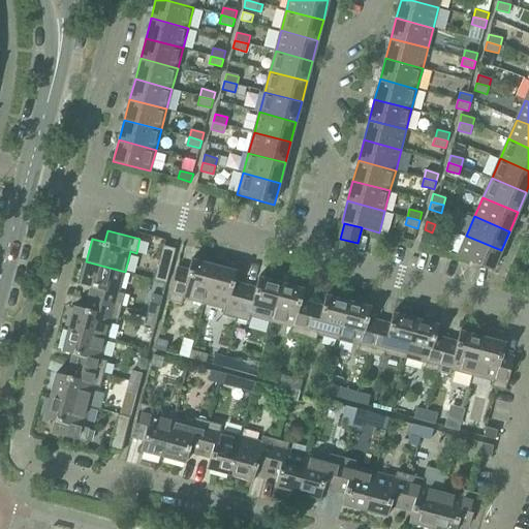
[(422,243),(433,246),(435,239),(422,235),(419,243),(422,243)]
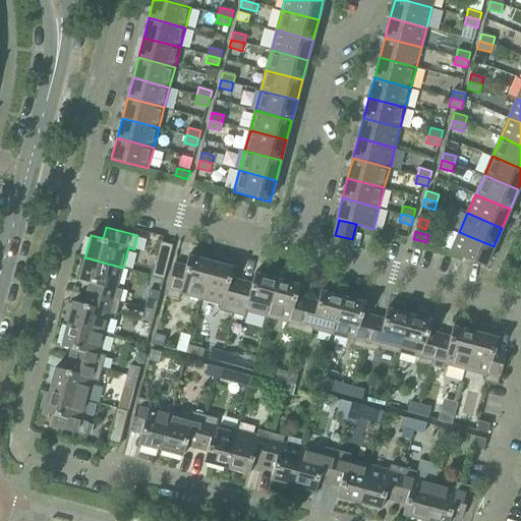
[(494,246),(459,232),(451,251),(484,267),(494,246)]
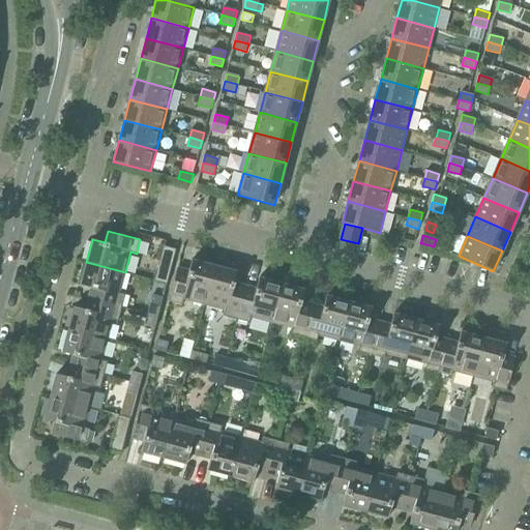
[(154,281),(167,284),(176,248),(164,245),(154,281)]
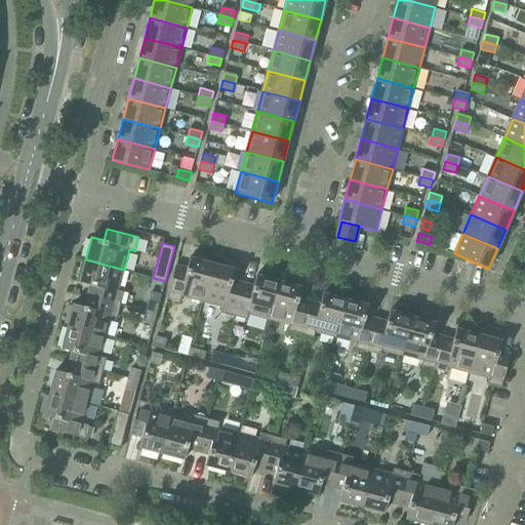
[(183,296),(203,301),(213,264),(191,257),(187,269),(175,266),(167,298),(180,301),(183,296)]
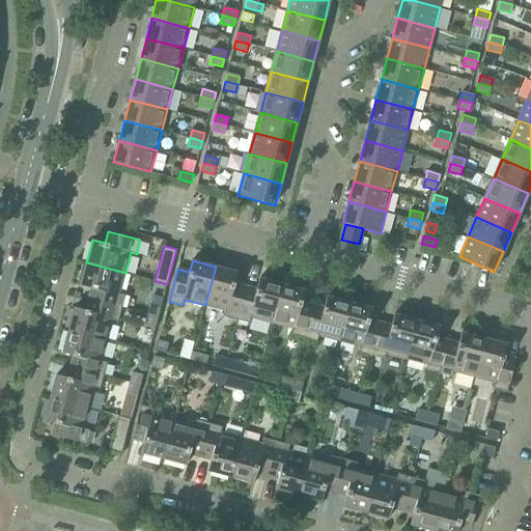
[(92,288),(89,300),(122,308),(126,295),(119,294),(126,273),(86,262),(81,285),(92,288)]
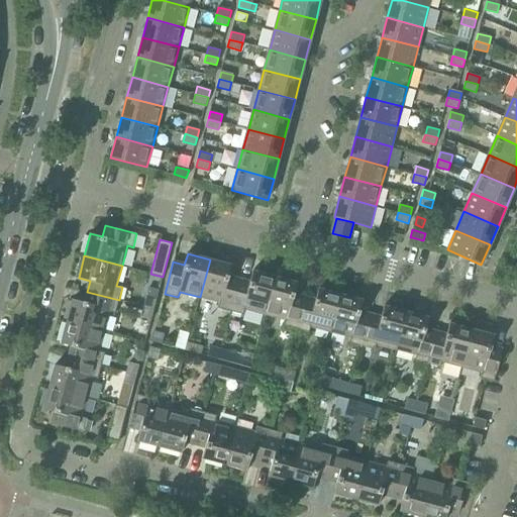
[(218,308),(231,311),(239,280),(229,277),(232,266),(210,260),(200,297),(219,302),(218,308)]
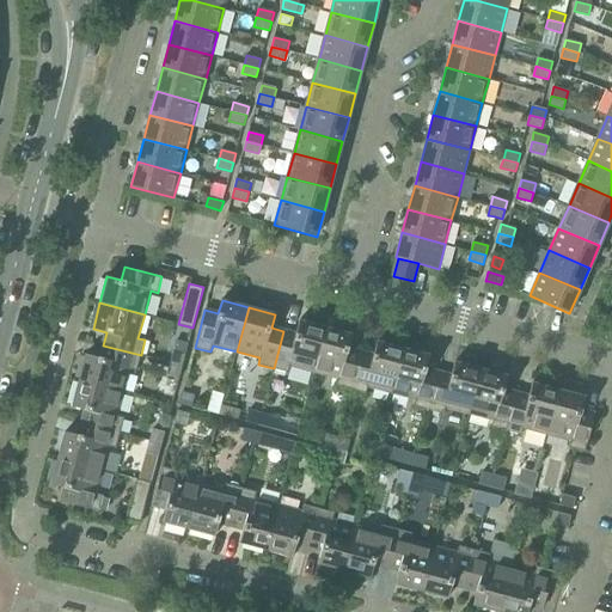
[(291,366),(314,372),(325,328),(299,320),(295,335),(283,331),(274,368),(288,373),(291,366)]
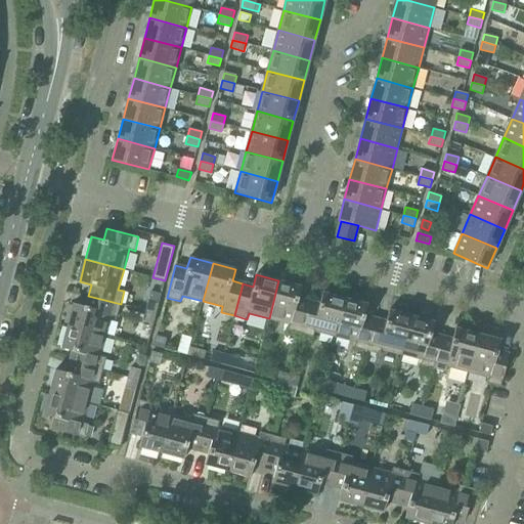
[(288,330),(301,334),(309,301),(298,298),(302,287),(278,280),(269,318),(289,323),(288,330)]
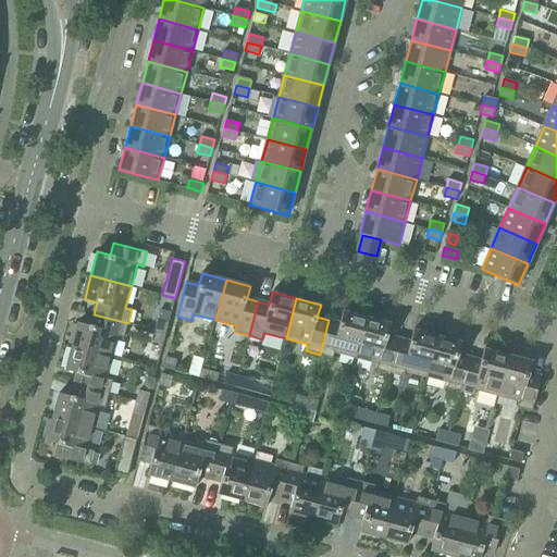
[(335,351),(357,357),(367,317),(343,310),(339,323),(329,320),(320,355),(333,358),(335,351)]
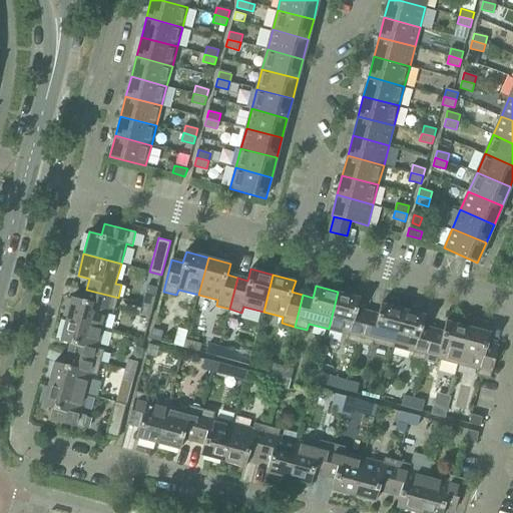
[(72,297),(66,319),(103,329),(109,309),(114,311),(118,298),(86,290),(84,300),(72,297)]
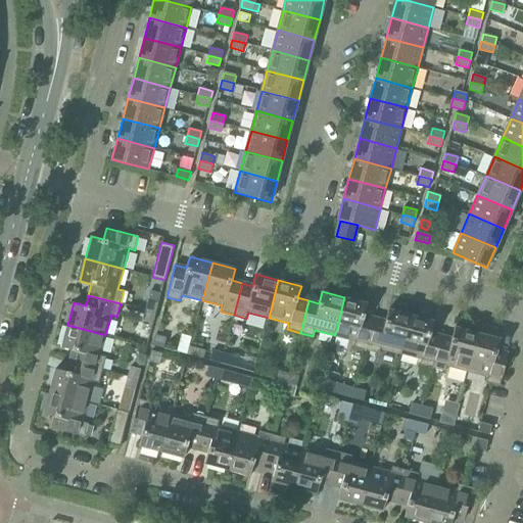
[(353,347),(367,350),(375,319),(364,316),(368,303),(344,297),(335,335),(354,341),(353,347)]
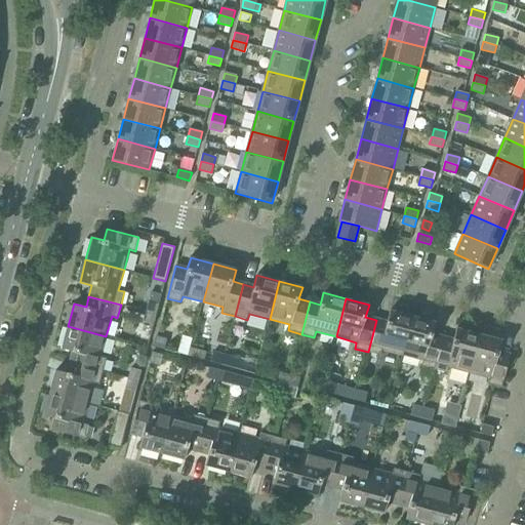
[(150,301),(147,312),(156,314),(159,304),(150,301)]
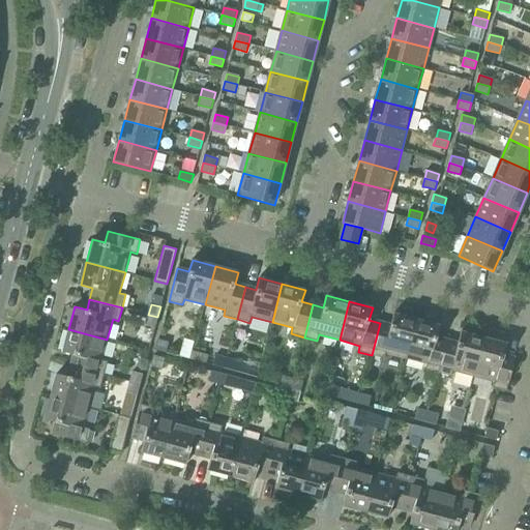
[(386,353),(407,358),(416,320),(393,314),(390,325),(380,323),(372,355),(384,358),(386,353)]
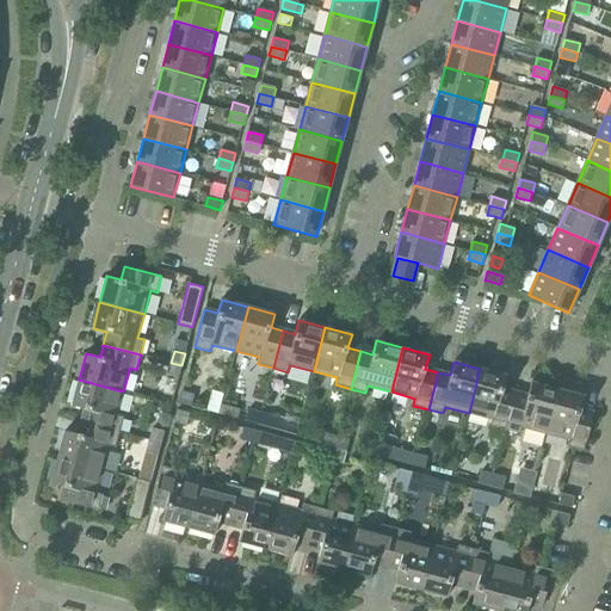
[(181,365),(171,363),(168,375),(179,377),(181,365)]
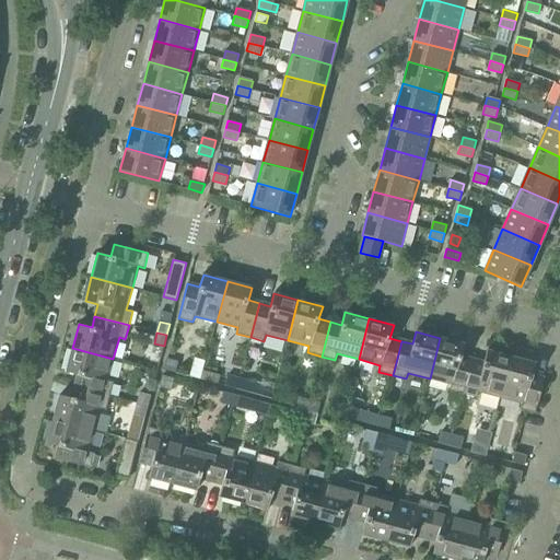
[(450,391),(463,394),(473,360),(461,357),(464,345),(440,338),(430,378),(451,384),(450,391)]
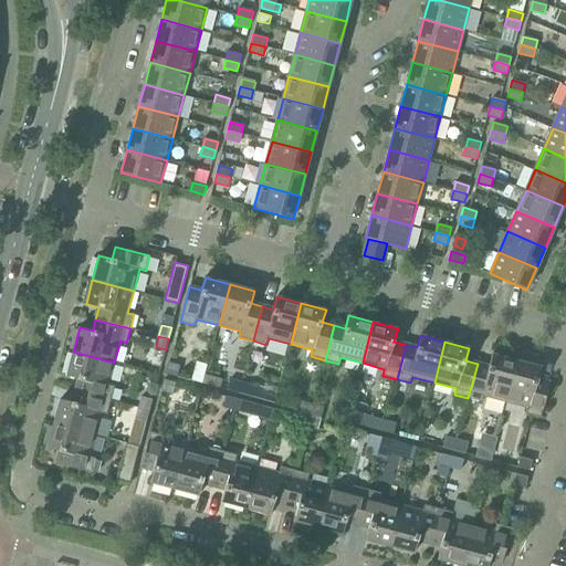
[(80,379),(76,391),(111,400),(115,386),(108,385),(114,363),(73,352),(66,376),(80,379)]
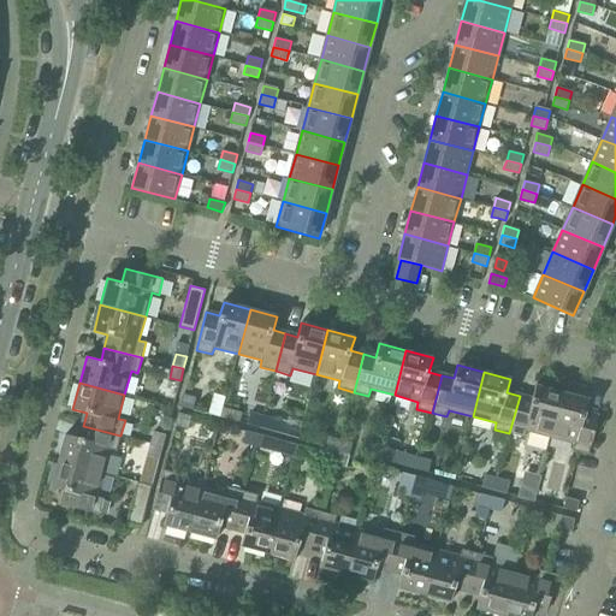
[(527,431),(551,437),(562,392),(535,385),(532,400),(520,396),(509,433),(525,438),(527,431)]
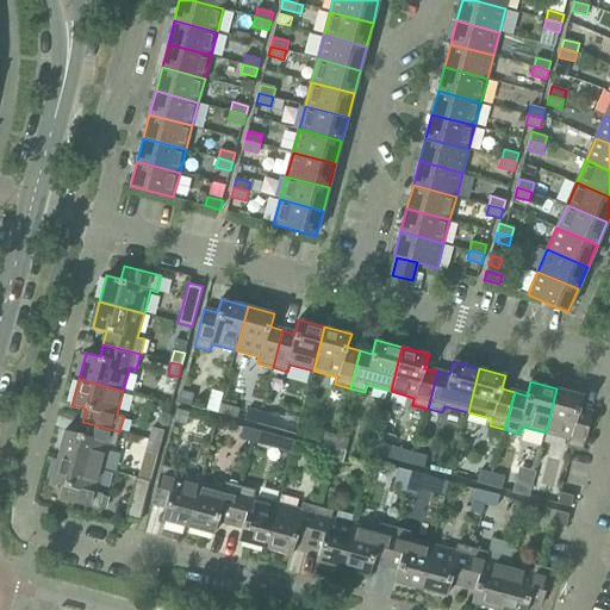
[(556,388),(546,433),(568,439),(567,446),(583,450),(593,412),(579,409),(583,396),(556,388)]
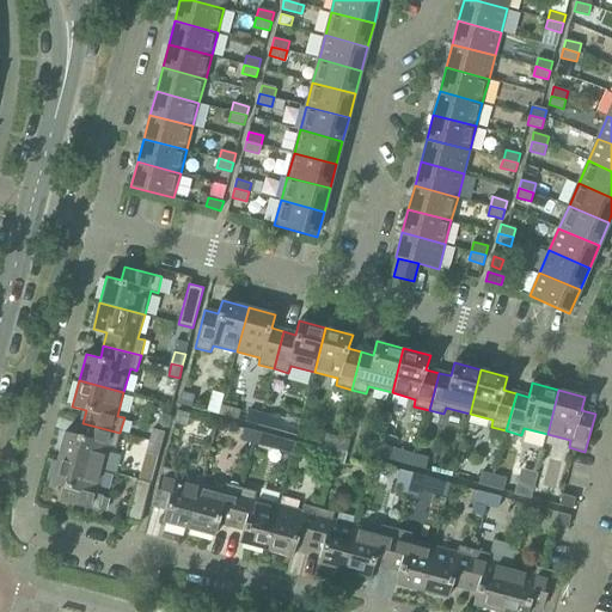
[(195,396),(183,392),(179,404),(191,407),(195,396)]
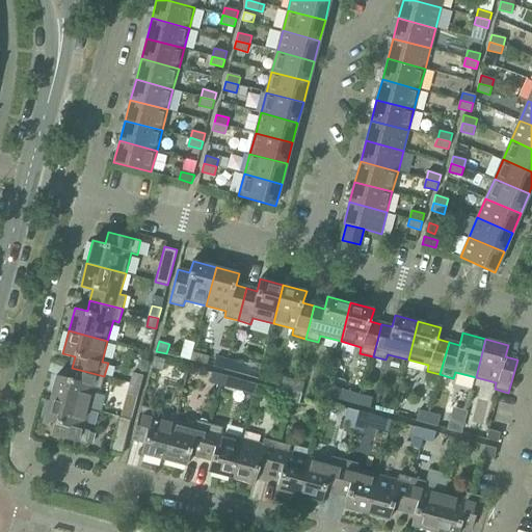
[(165,360),(155,356),(152,367),(162,369),(165,360)]
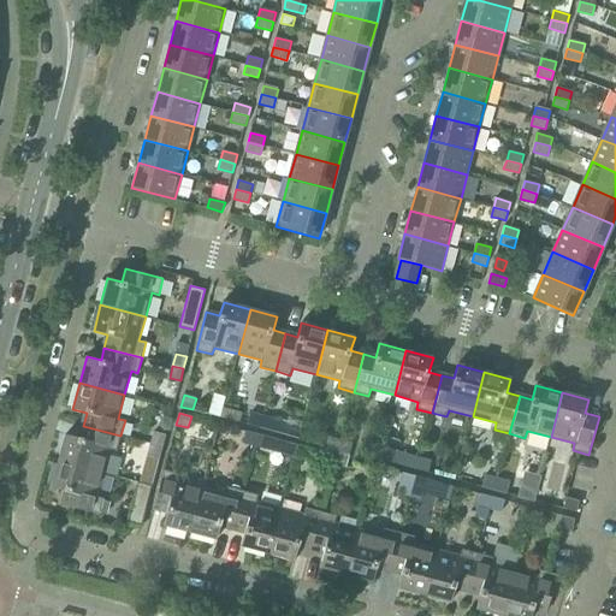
[(250,415),(248,424),(260,427),(264,416),(252,413),(250,415)]
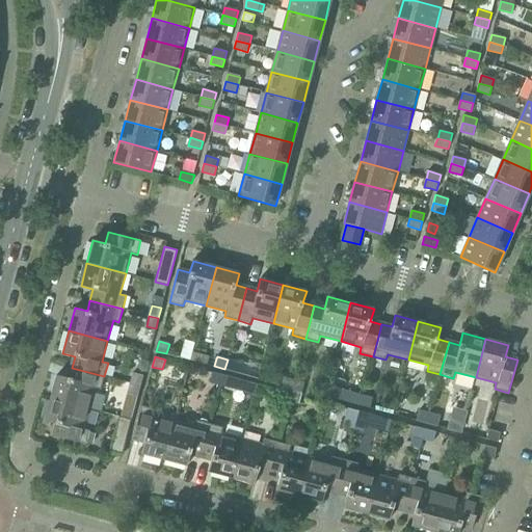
[(228,360),(224,369),(235,372),(237,362),(228,360)]
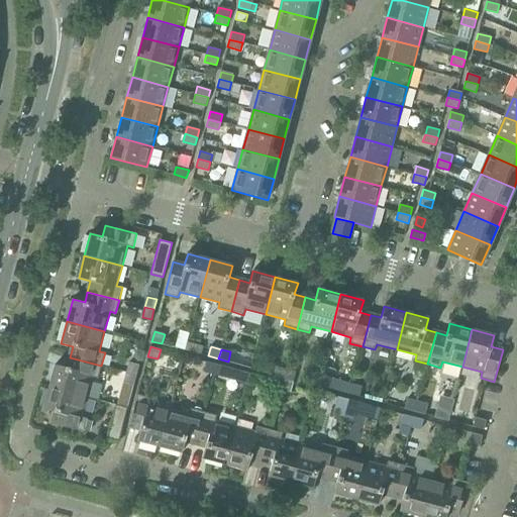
[(56,365),(49,387),(87,397),(92,377),(98,379),(101,366),(70,357),(67,368),(56,365)]
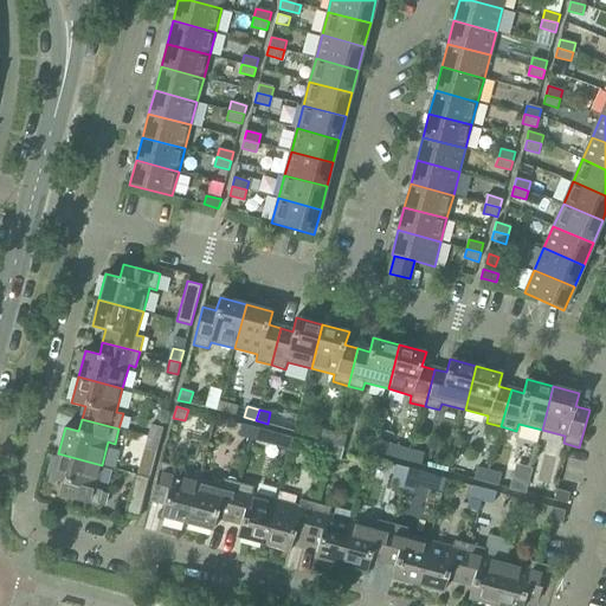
[(239,436),(251,438),(255,427),(243,424),(239,436)]
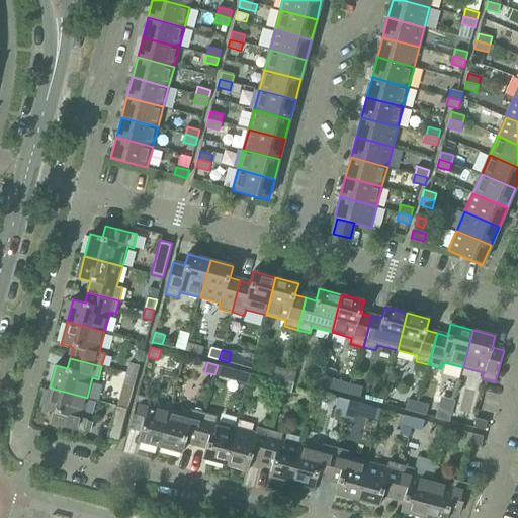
[(131,363),(127,373),(137,375),(140,365),(131,363)]
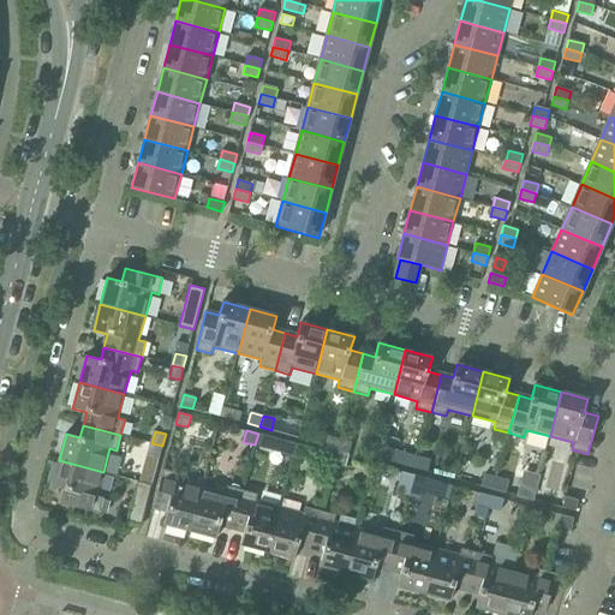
[(258,434),(255,445),(267,448),(269,437),(258,434)]
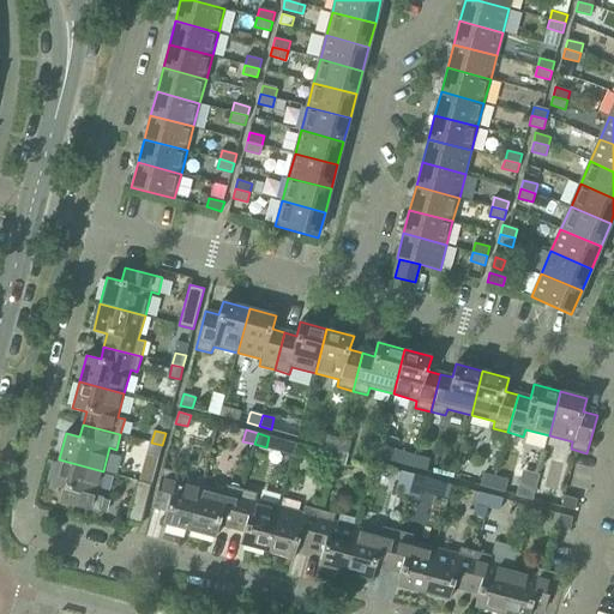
[(327,435),(324,447),(336,450),(339,439),(327,435)]
